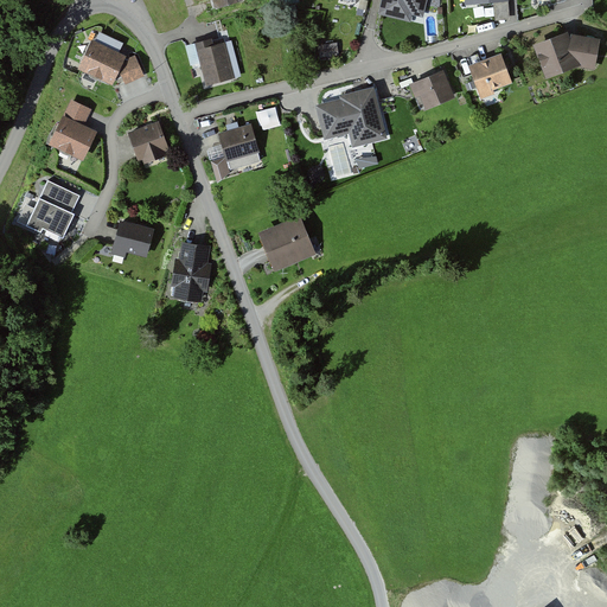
[(241,0),(211,0),(216,12),(243,4),(241,0)]
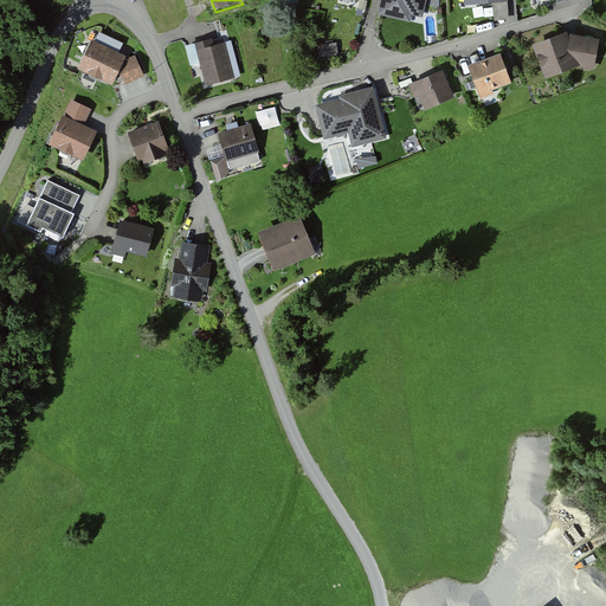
[(427,0),(381,0),(378,15),(411,24),(412,17),(424,19),(427,0)]
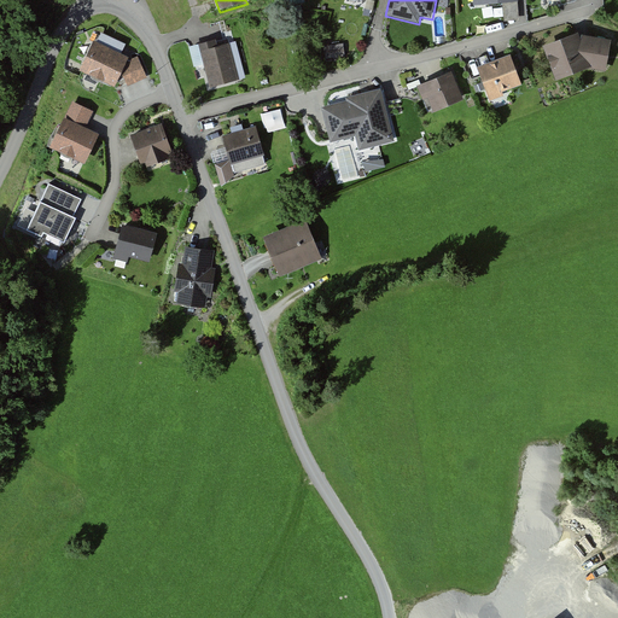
[(518,3),(503,4),(505,23),(519,21),(518,3)]
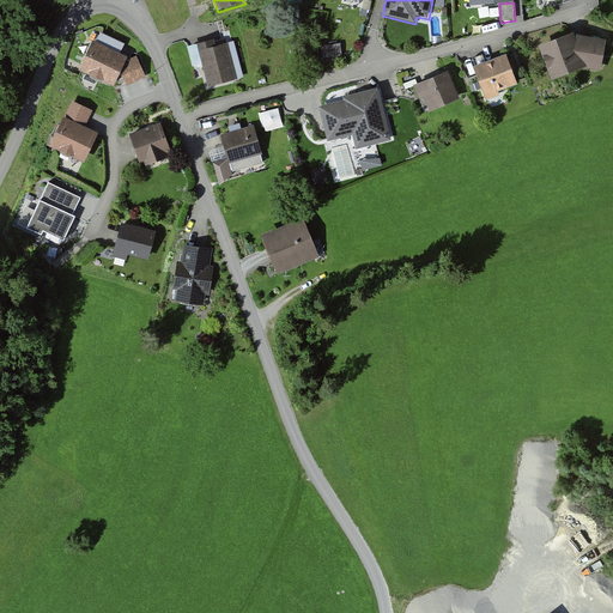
[(96,44),(93,43),(79,73),(114,90),(121,76),(127,89),(146,79),(137,59),(127,64),(128,60),(121,56),(125,47),(101,35),(96,44)]
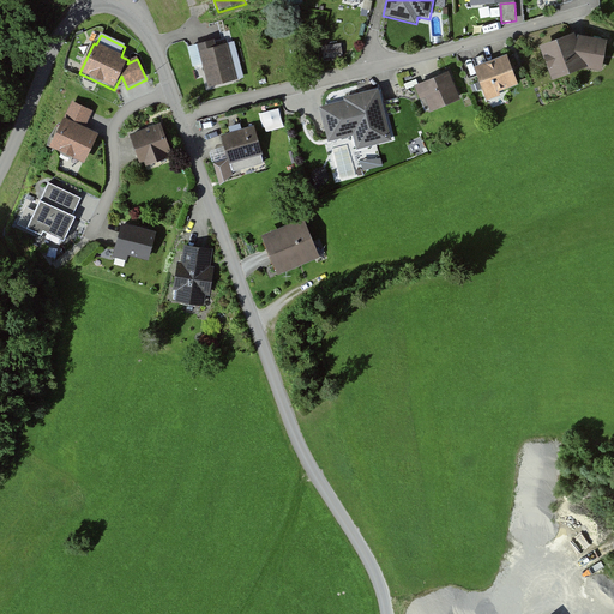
[(575,35),(540,48),(553,82),(585,68),(601,72),(606,42),(576,37),(575,35)]
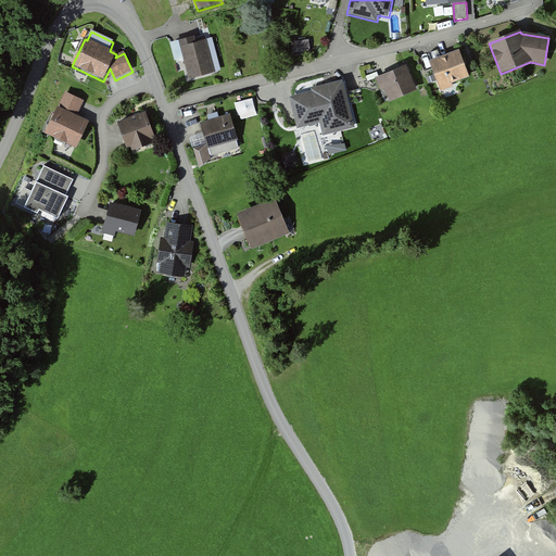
[(205,35),(179,42),(189,80),(216,74),(205,35)]
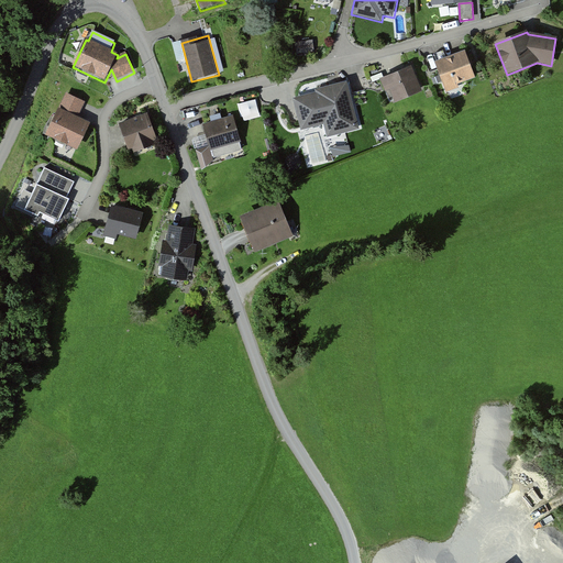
[(313,41),(295,43),(296,54),(315,52),(313,41)]
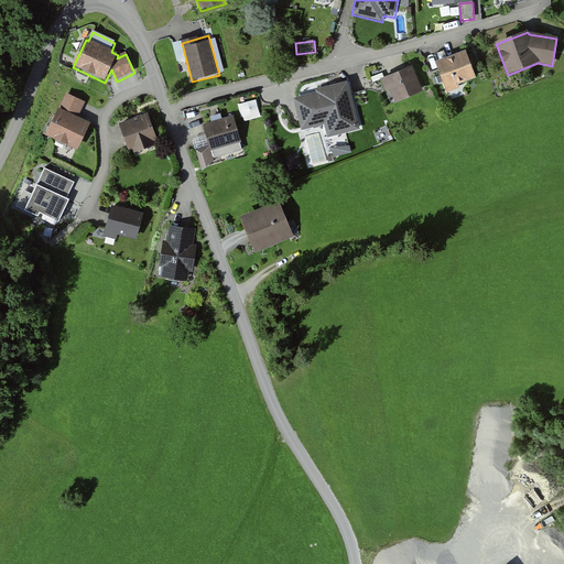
[(466,52),(435,64),(446,94),(461,89),(459,86),(476,79),(466,52)]
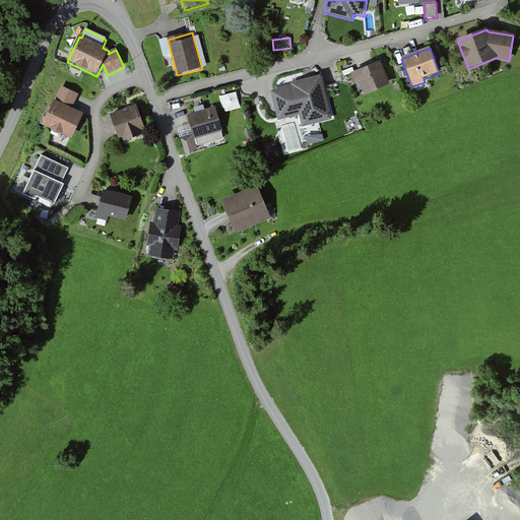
[(380,62),(350,74),(355,85),(361,83),(366,95),(390,85),(380,62)]
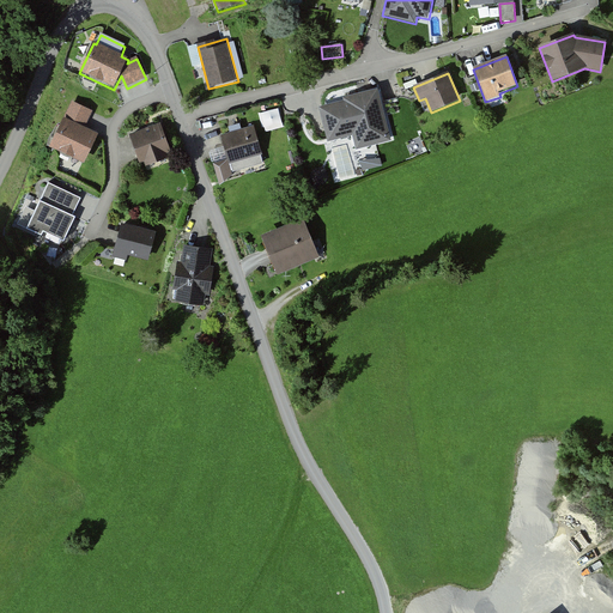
[(344,102),(317,108),(327,144),(352,138),(356,152),(393,143),(378,90),(343,98),(344,102)]
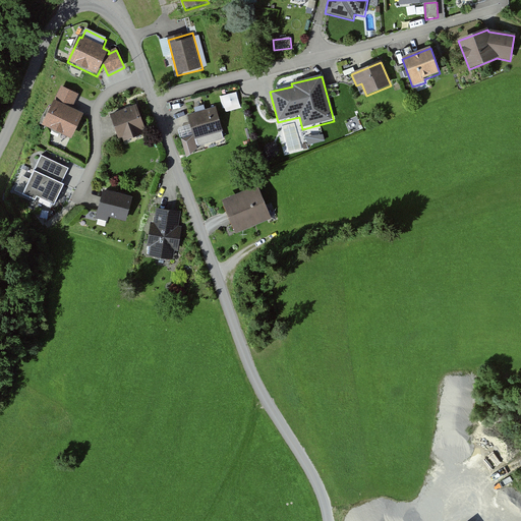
[(79,96),(61,87),(42,126),(72,140),(84,115),(72,109),(79,96)]
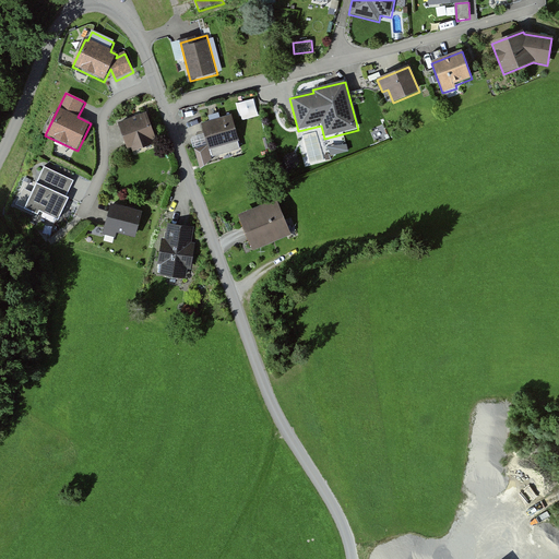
[(146,114),(118,125),(128,150),(132,147),(134,152),(154,144),(153,141),(156,140),(146,114)]
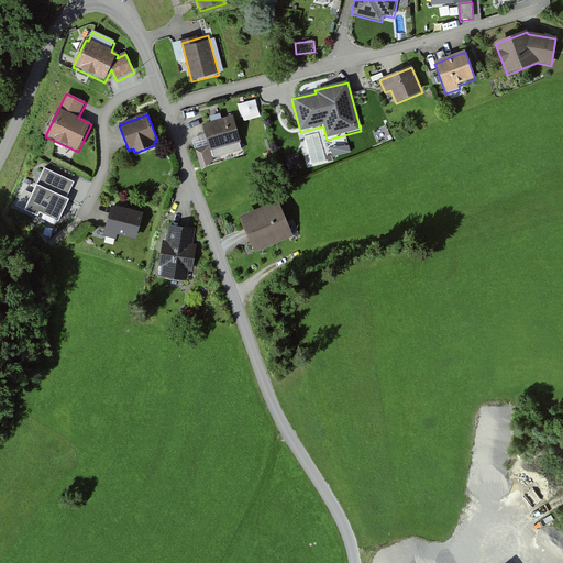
[(233,117),(202,125),(209,148),(210,152),(241,143),(233,117)]
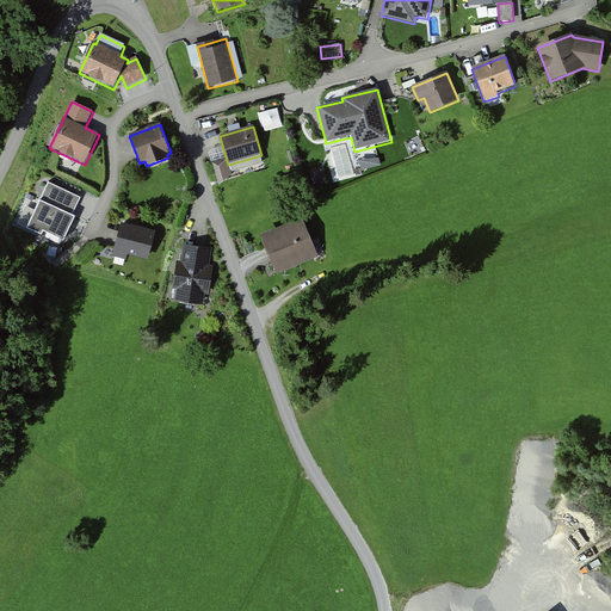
[(362,158),(362,168),(381,168),(381,159),(362,158)]
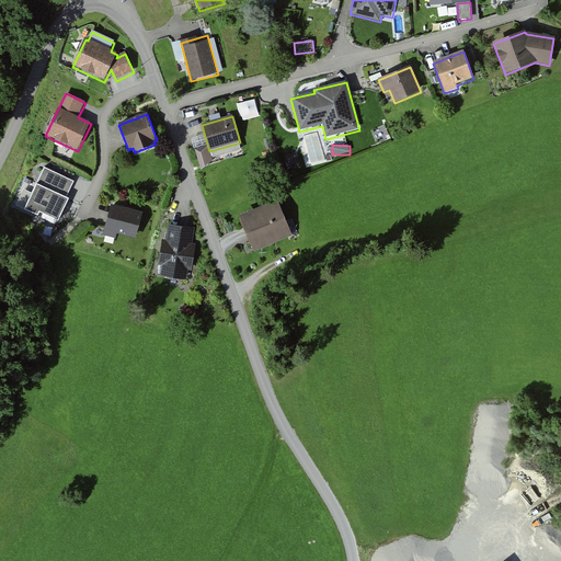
[(209,151),(208,148),(195,151),(201,171),(213,161),(209,151)]
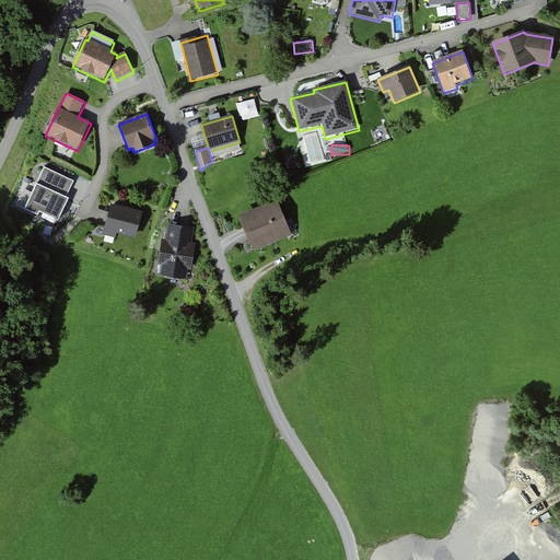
[(73,182),(45,168),(25,211),(37,217),(38,213),(58,222),(68,200),(66,199),(73,182)]
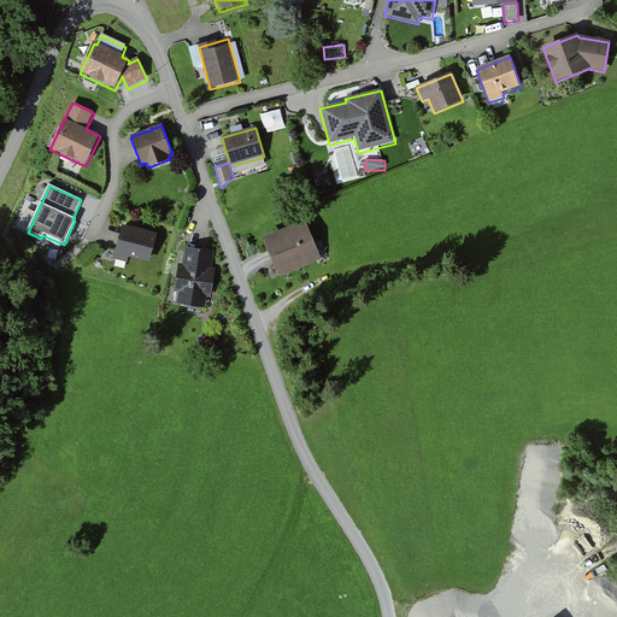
[(306,222),(263,240),(280,278),(322,260),(306,222)]
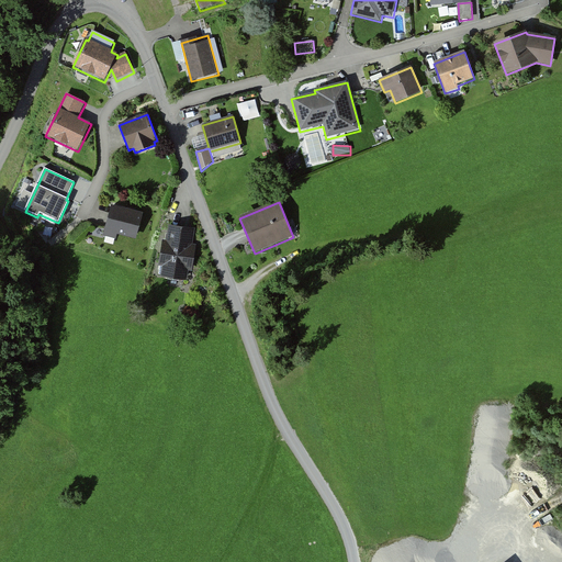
[(143,214),(111,206),(102,237),(116,240),(117,235),(136,240),(143,214)]
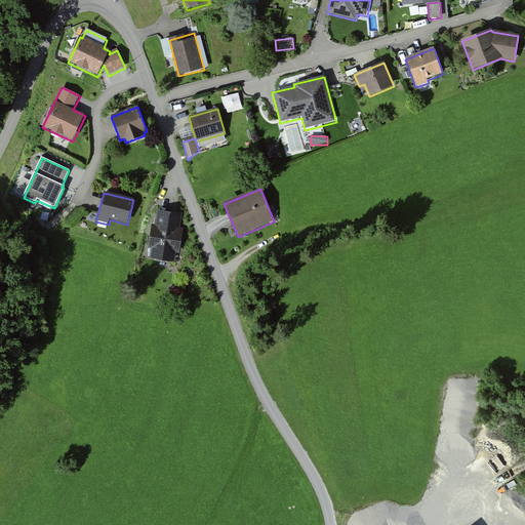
[(183,213),(157,209),(155,226),(152,225),(148,248),(153,249),(151,258),(173,263),(175,252),(179,253),(184,229),(180,229),(183,213)]
